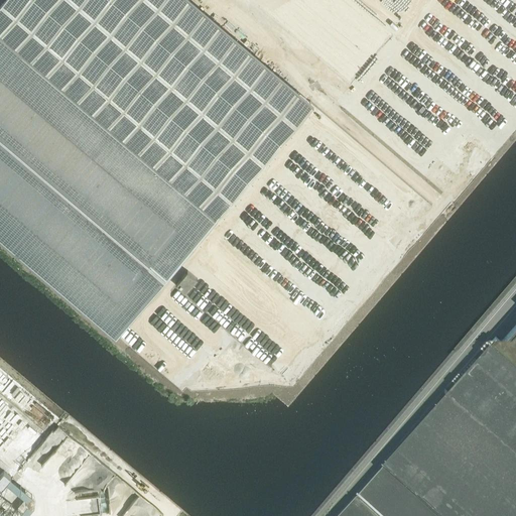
[(189,0),(0,0),(0,239),(121,335),(310,96),(189,0)]
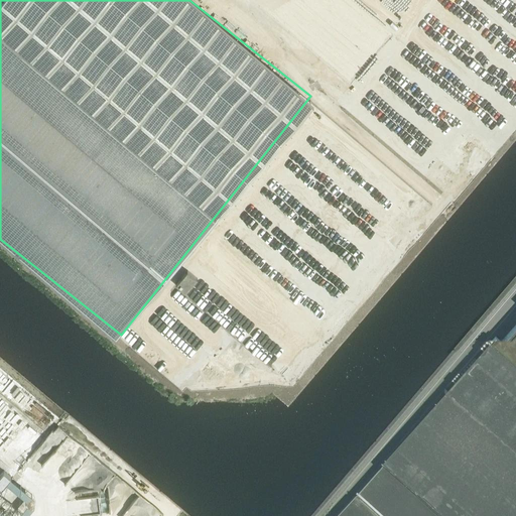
[(515,515),(515,325),(501,342),(495,337),(444,394),(449,398),(382,474),(344,515),(515,515)]
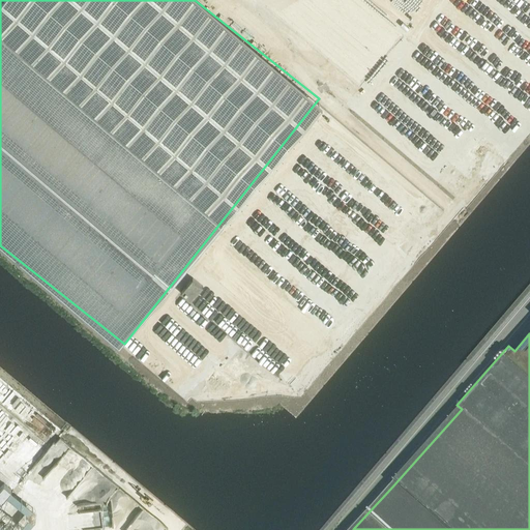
[(18,398),(17,407),(26,407),(25,416),(0,414),(0,469),(3,472),(0,465),(0,462),(4,458),(5,461),(15,461),(19,470),(5,468),(5,474),(12,479),(24,474),(29,486),(40,470),(38,464),(35,464),(37,439),(31,434),(42,429),(38,429),(35,422),(45,417),(18,398)]
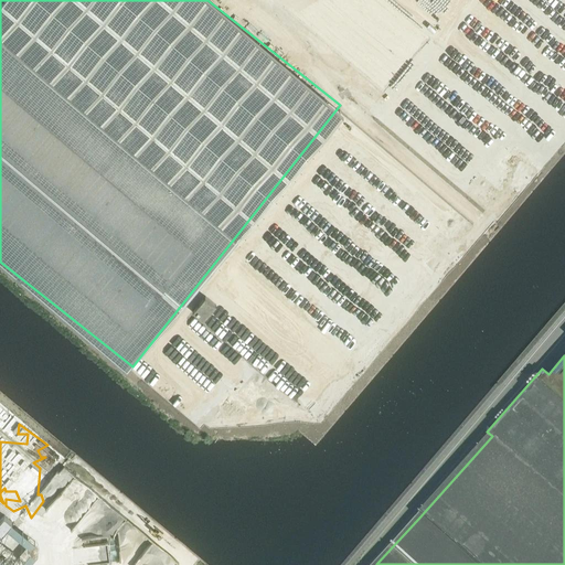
[(76,522),(99,497),(76,475),(72,473),(65,467),(63,466),(56,472),(67,478),(63,487),(64,486),(76,491),(71,497),(63,492),(61,497),(56,494),(55,496),(50,504),(56,508),(60,504),(62,505),(67,509),(65,512),(68,513),(65,516),(72,521),(73,521),(76,522)]
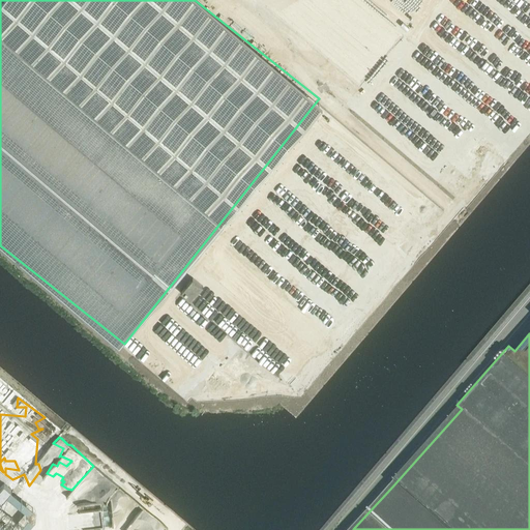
[(43,452),(48,461),(55,457),(52,452),(53,451),(51,447),(43,452)]
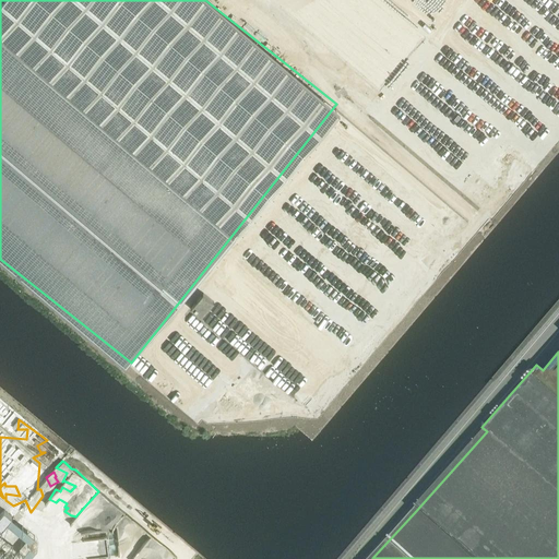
[(108,482),(99,494),(111,501),(114,499),(126,508),(132,498),(108,482)]
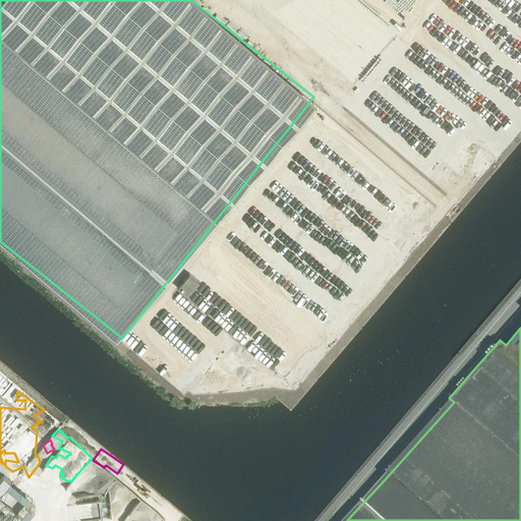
[(0,494),(11,481),(4,475),(0,479),(0,494)]
